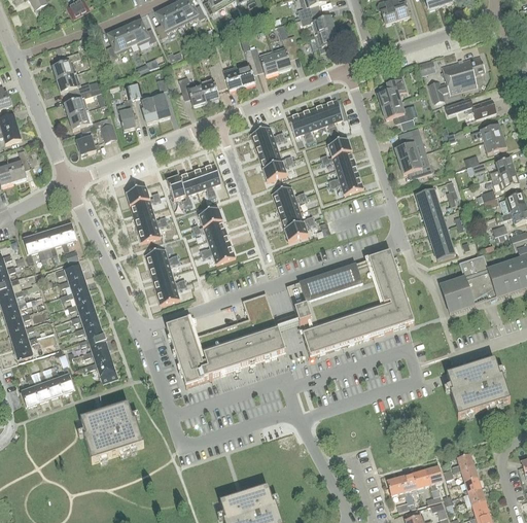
[(41,6),(42,6),(38,0),(31,0),(36,9),(41,6)]
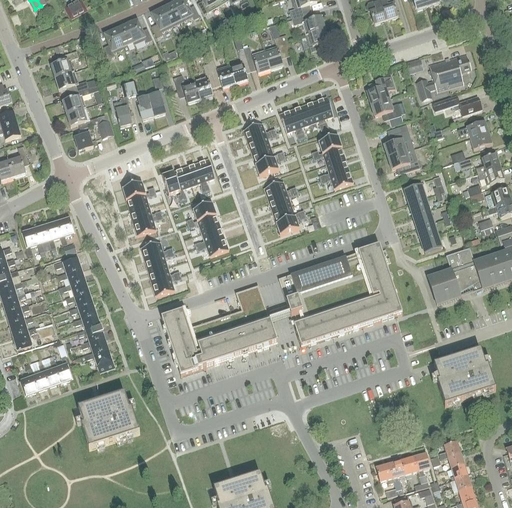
[(75,0),(64,6),(70,18),(88,9),(83,0),(75,0)]
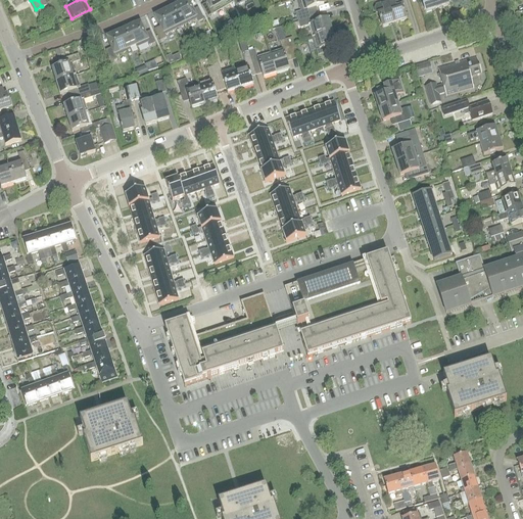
[(196,16),(197,19),(204,16),(198,4),(192,7),(188,0),(181,0),(177,2),(186,21),(196,16)]
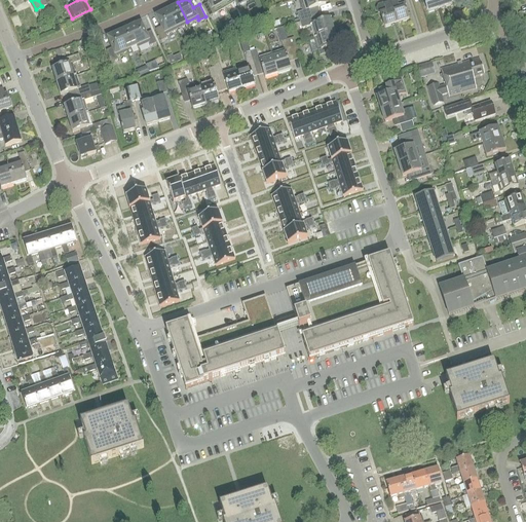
[(224,2),(223,0),(207,0),(202,2),(209,13),(215,10),(214,8),(224,2)]
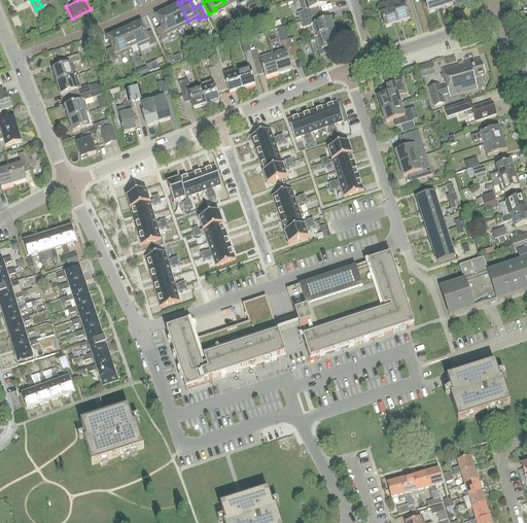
[(316,11),(314,5),(326,2),(325,0),(303,0),(306,7),(297,10),(300,16),(316,11)]
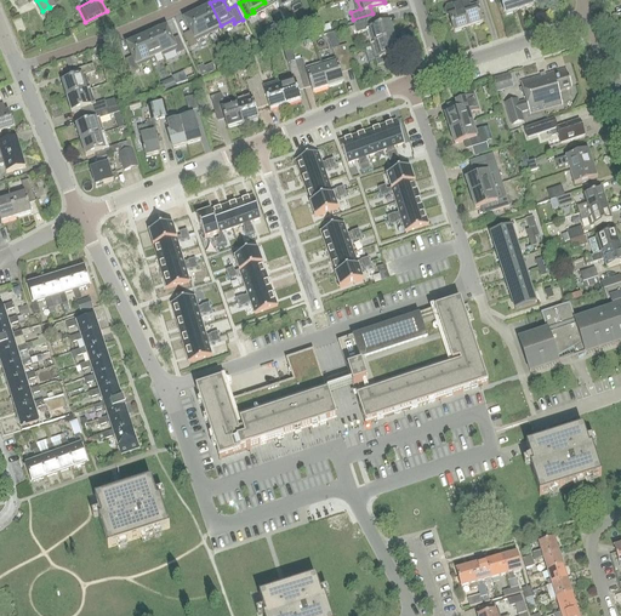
[(453,0),(446,3),(445,6),(446,12),(449,11),(454,28),(468,23),(462,6),(460,0),(453,0)]
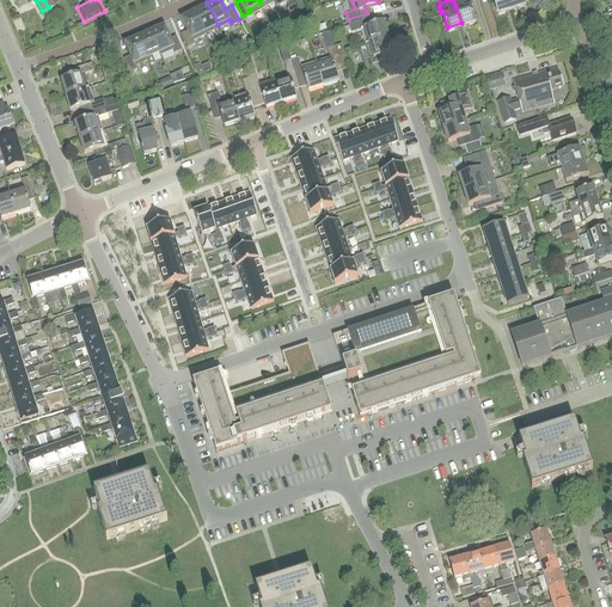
[(453,0),(456,6),(461,23),(476,18),(470,4),(472,2),(471,0),(453,0)]
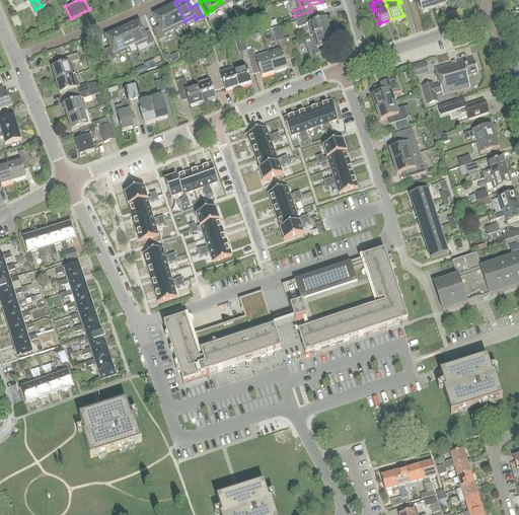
[(420,0),(423,9),(434,5),(432,0),(420,0)]
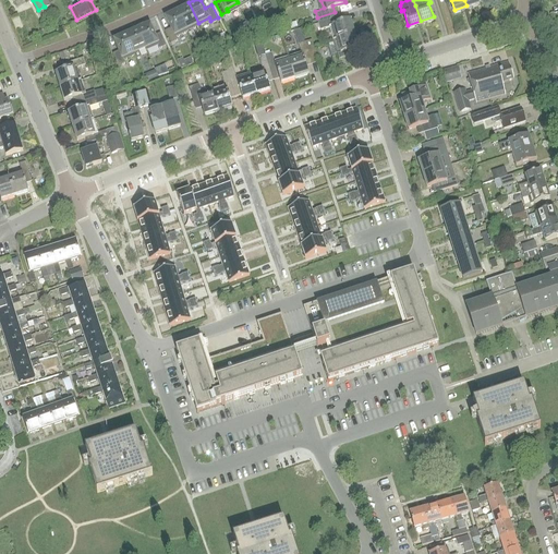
[(198,23),(189,2),(178,8),(189,28),(198,23)]
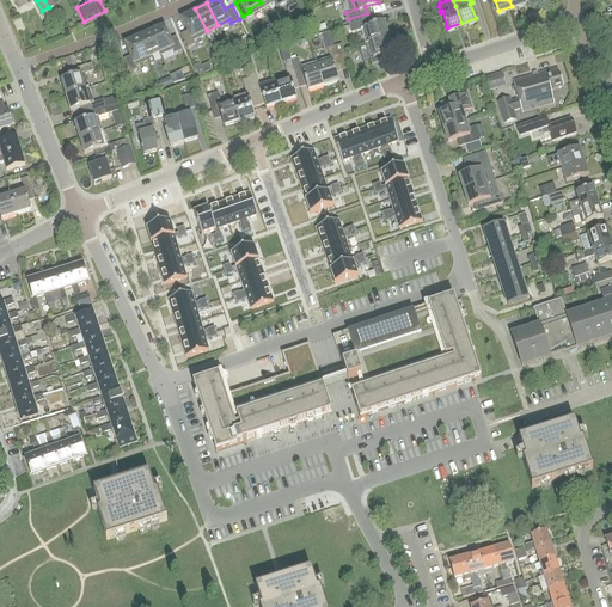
[(194,37),(207,31),(195,8),(182,16),(188,26),(181,30),(188,44),(195,41),(194,37)]
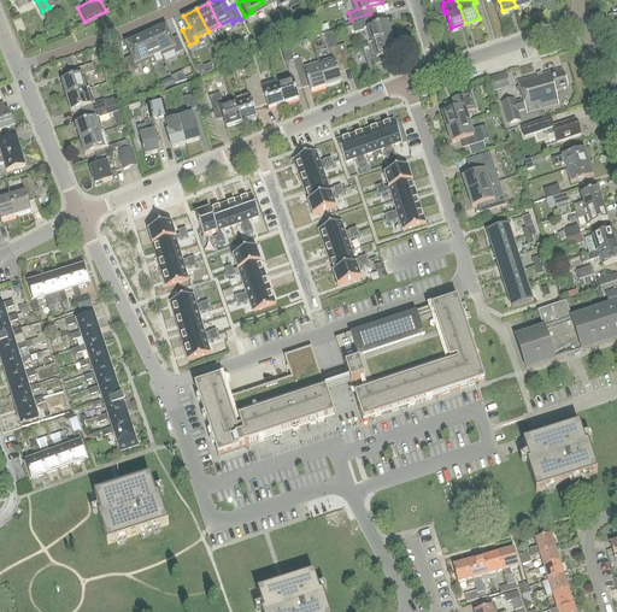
[(392,34),(387,19),(374,24),(371,17),(352,23),(354,29),(364,27),(368,41),(392,34)]
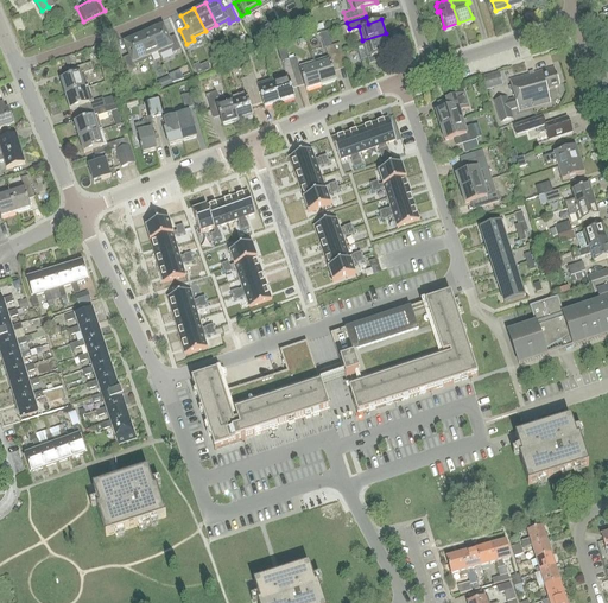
[(160,51),(172,46),(173,50),(181,46),(175,32),(168,36),(163,24),(150,29),(159,49),(160,51)]
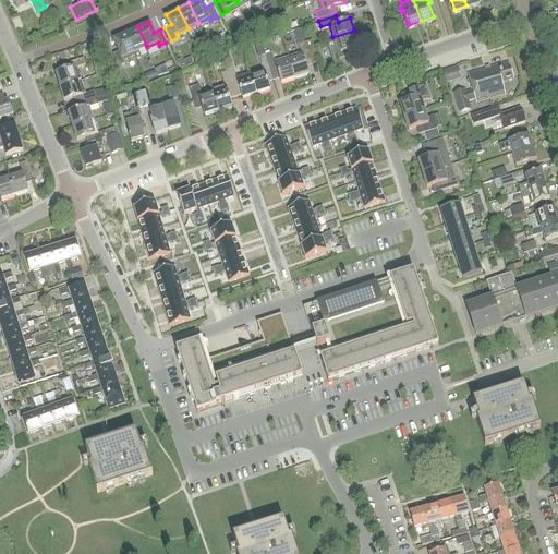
[(134,49),(146,45),(137,26),(126,32),(134,49)]
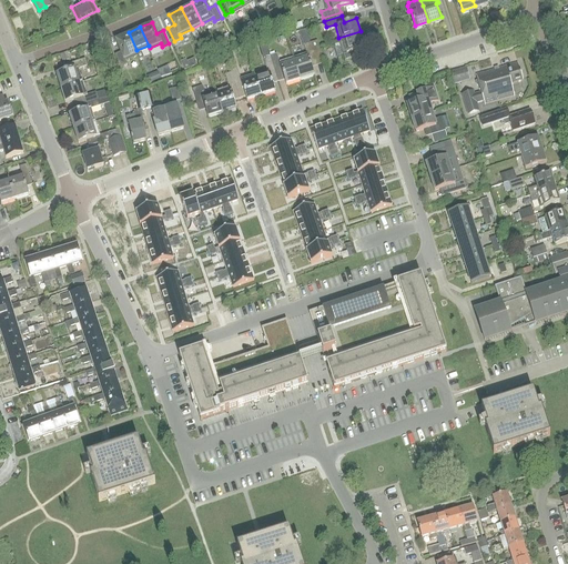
[(365,46),(361,31),(338,38),(345,58),(354,56),(353,53),(358,52),(357,48),(365,46)]
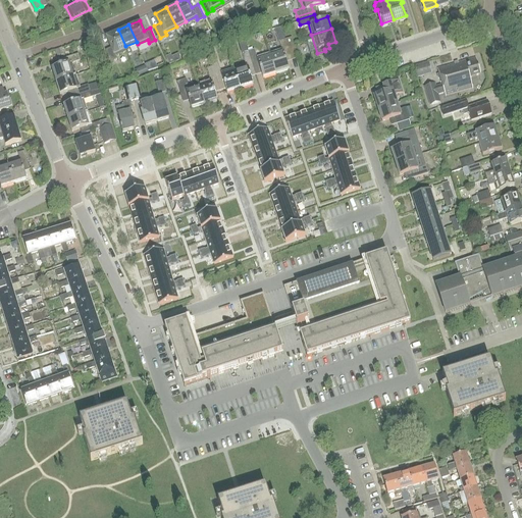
[(111,45),(105,47),(110,59),(117,56),(116,53),(126,49),(125,46),(118,30),(107,35),(111,45)]
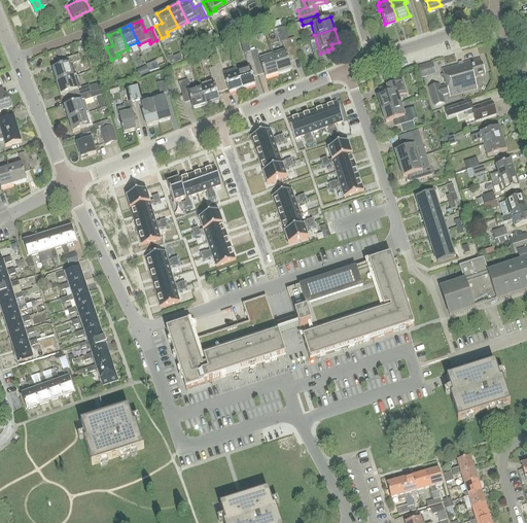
[(293,54),(300,51),(294,35),(288,37),(293,54)]
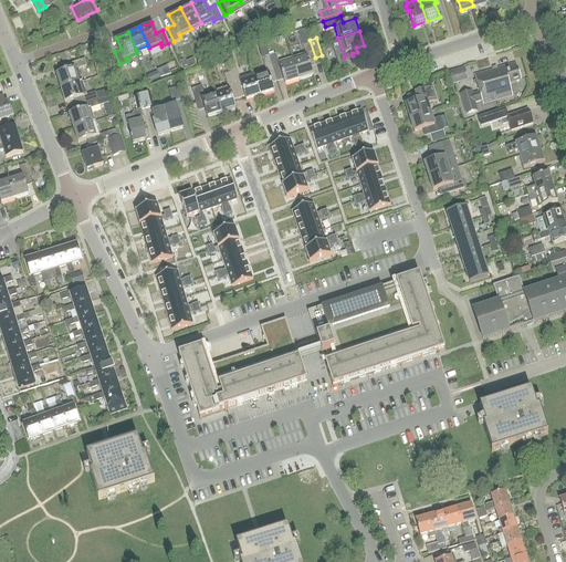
[(308,60),(315,58),(310,40),(303,42),(305,50),(292,54),(299,76),(312,72),(308,60)]
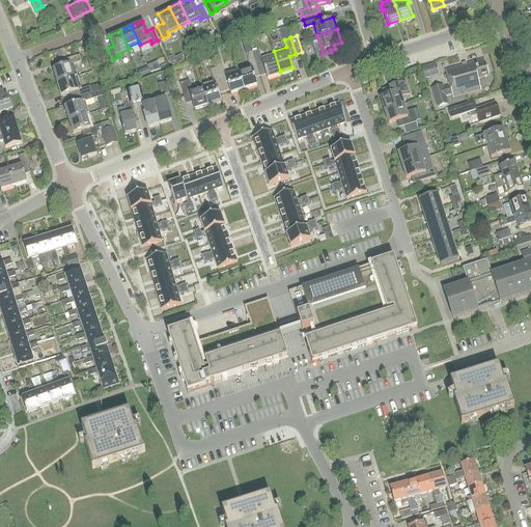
[(268,76),(280,72),(274,51),(260,56),(258,47),(252,49),(258,65),(263,63),(268,76)]
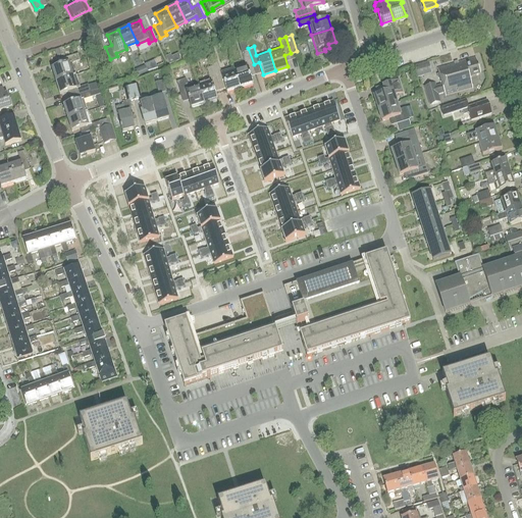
[(246,62),(233,66),(240,86),(253,82),(248,66),(254,64),(248,48),(242,50),(246,62)]
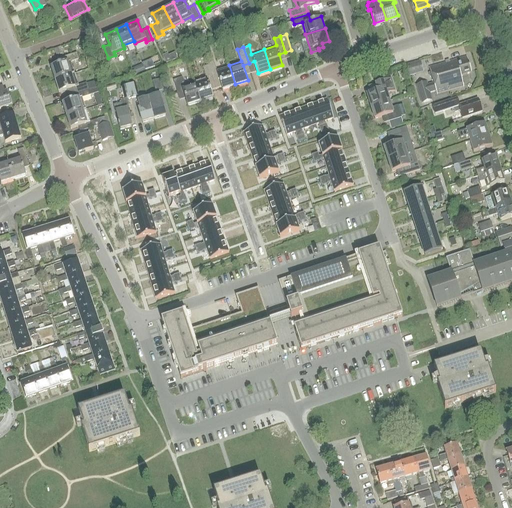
[(51,64),(55,76),(73,70),(70,59),(78,56),(76,49),(60,55),(62,61),(51,64)]
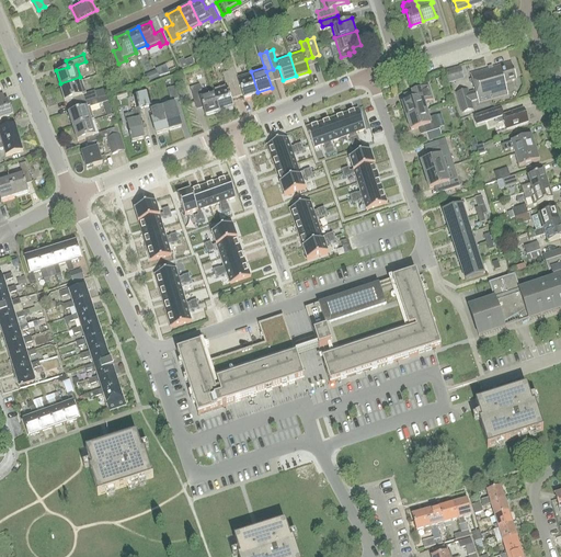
[(474,105),(472,101),(471,98),(478,95),(479,99),(508,90),(505,79),(517,76),(512,58),(470,70),(474,87),(469,88),(468,86),(456,89),(462,109),(474,105)]
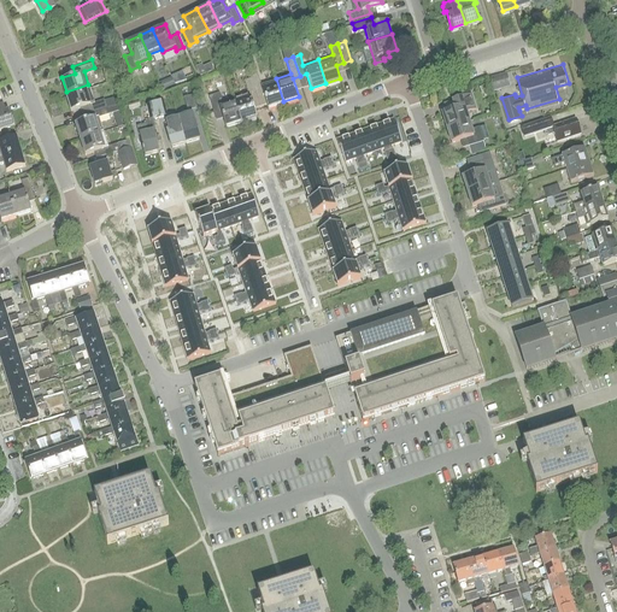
[(165,76),(158,80),(162,87),(174,81),(170,70),(163,74),(165,76)]
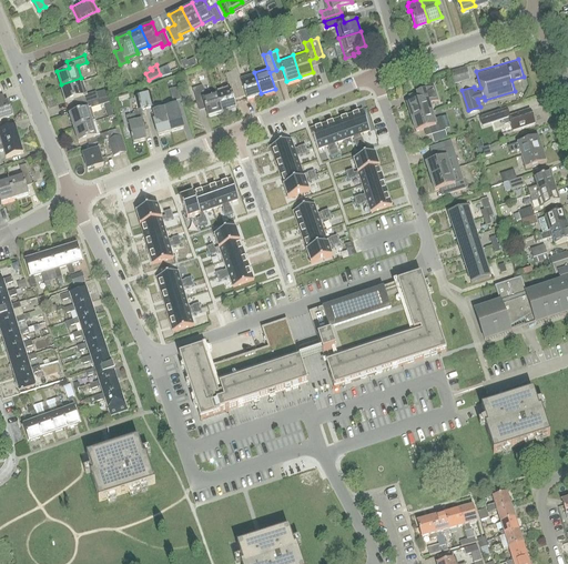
[(467,66),(453,70),(455,80),(470,76),(467,66)]
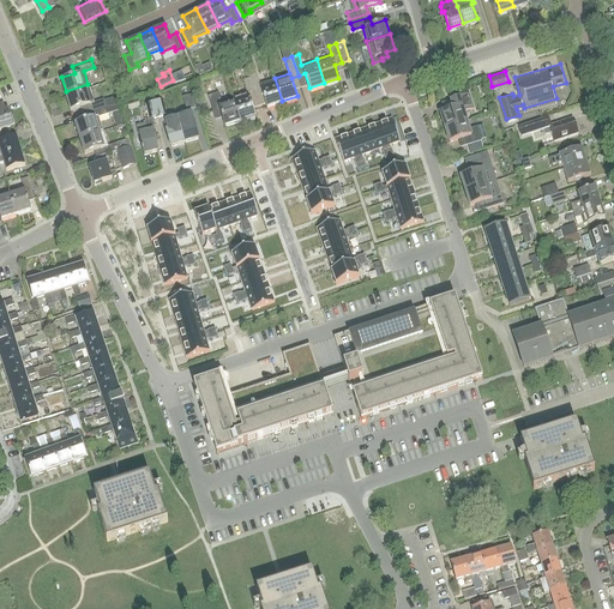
[(268,106),(282,101),(275,78),(260,82),(257,72),(250,74),(256,94),(263,91),(268,106)]
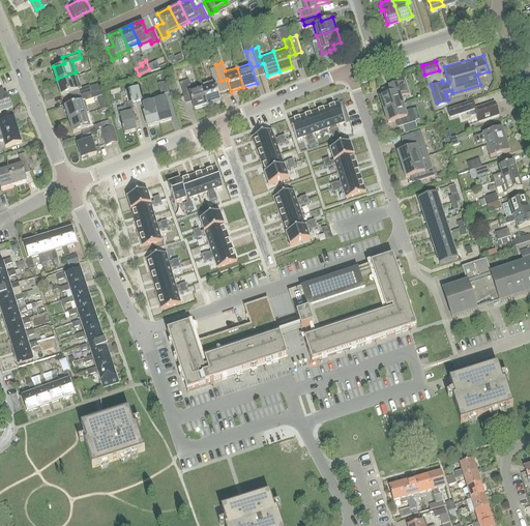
[(213,78),(201,82),(207,101),(219,97),(215,83),(221,81),(215,64),(209,66),(213,78)]
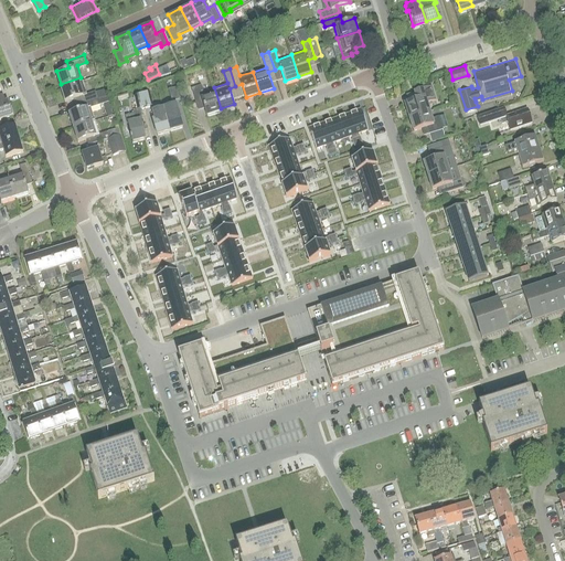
[(85,92),(81,77),(61,84),(65,99),(77,95),(80,101),(106,93),(104,86),(85,92)]
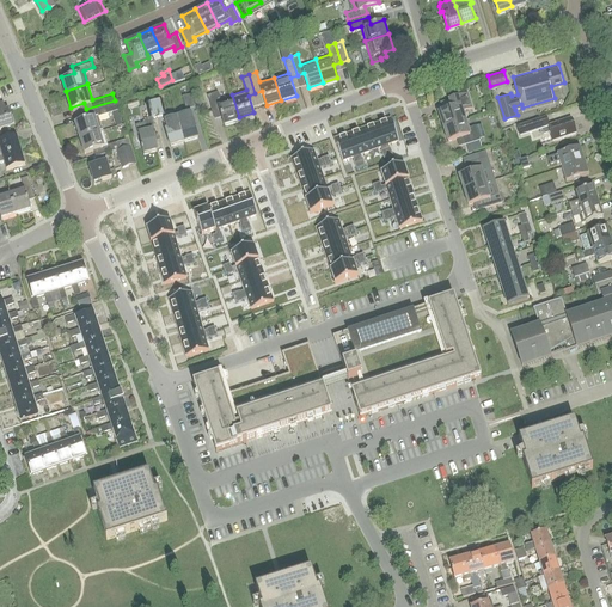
[(225,122),(239,117),(232,94),(218,99),(214,90),(207,92),(213,111),(220,109),(225,122)]
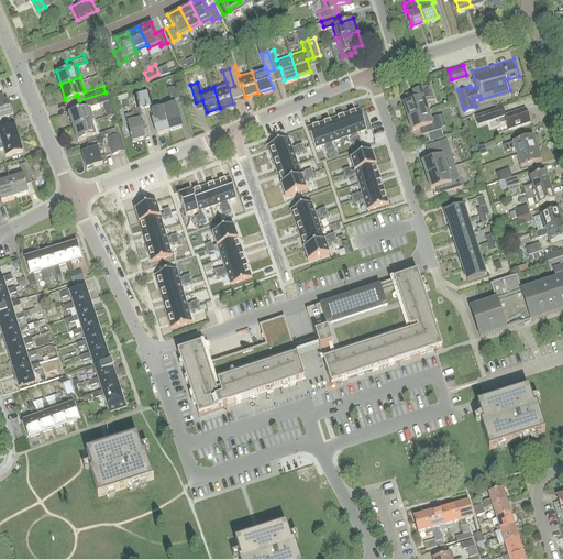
[(179,96),(177,84),(168,86),(172,98),(179,96)]
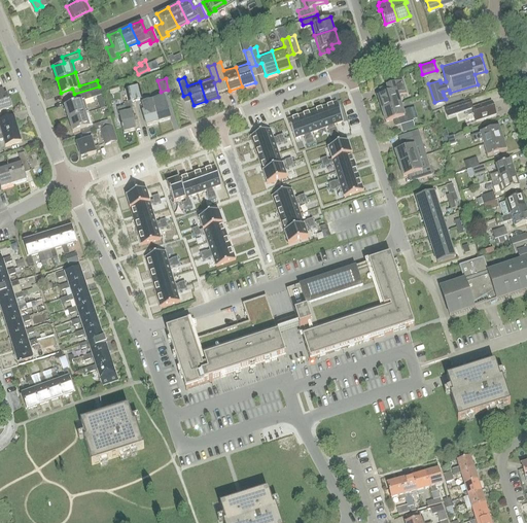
[(378,93),(382,106),(400,100),(398,93),(407,91),(402,78),(388,82),(390,89),(378,93)]
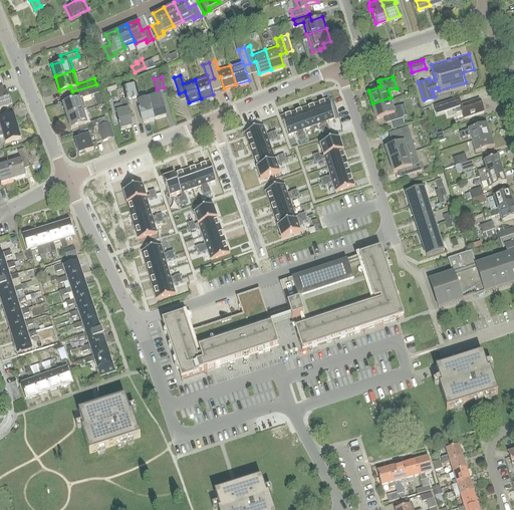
[(139,93),(137,81),(129,83),(132,95),(139,93)]
